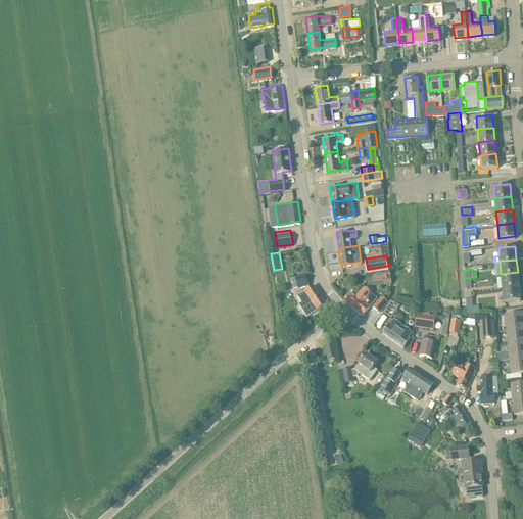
[(305,272),(295,275),(295,277),(292,278),(293,286),(297,285),(298,286),(308,283),(305,272)]
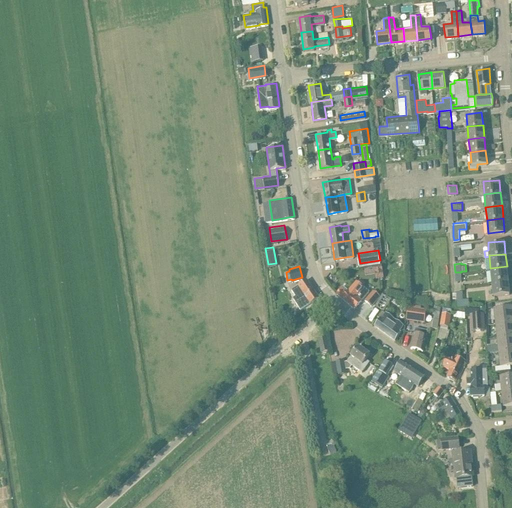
[(507,266),(490,268),(492,281),(508,279),(507,266)]
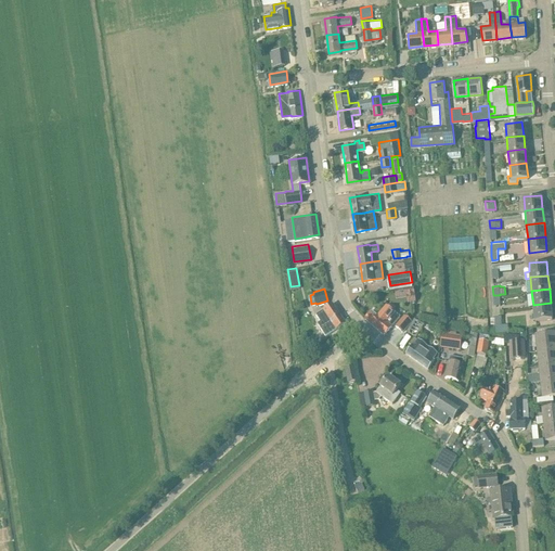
[(333,300),(323,307),(317,312),(320,319),(317,320),(326,334),(346,320),(333,300)]
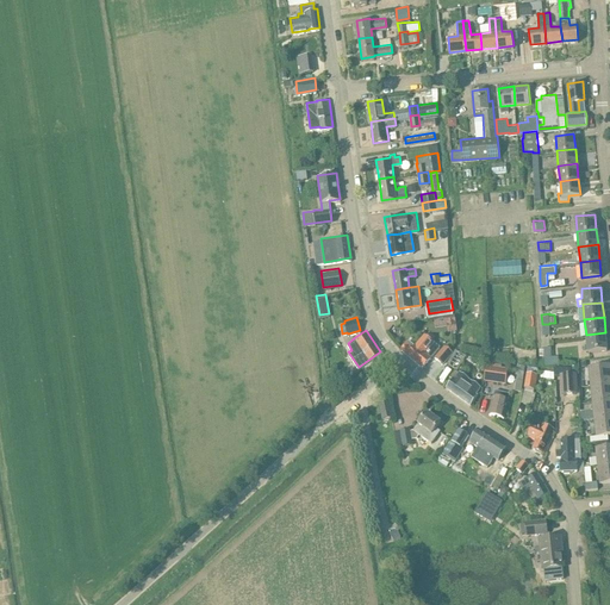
[(400,345),(408,353),(423,365),(440,344),(424,331),(415,342),(409,336),(400,345)]
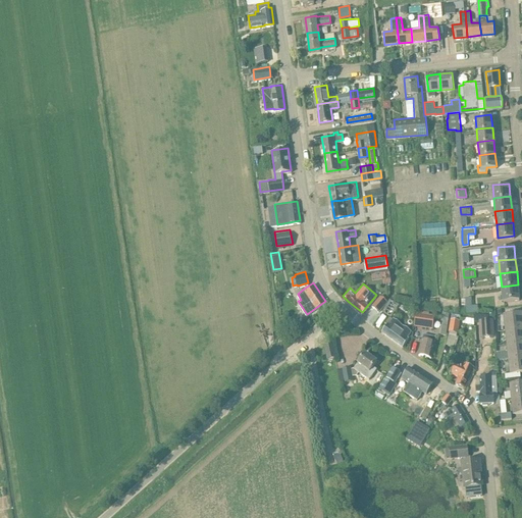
[(518,285),(502,287),(503,300),(520,298),(518,285)]
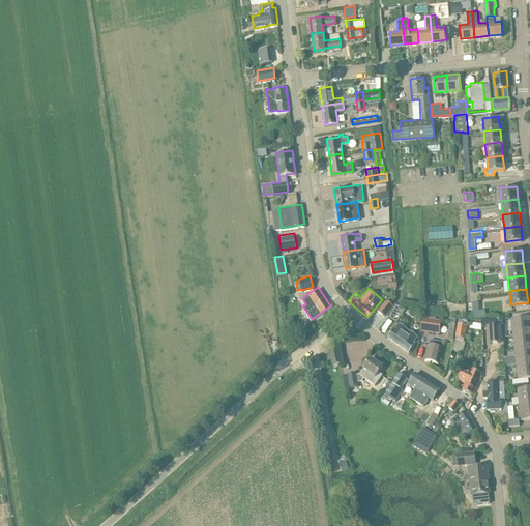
[(386,298),(378,309),(384,315),(393,304),(393,303),(387,298),(386,298)]
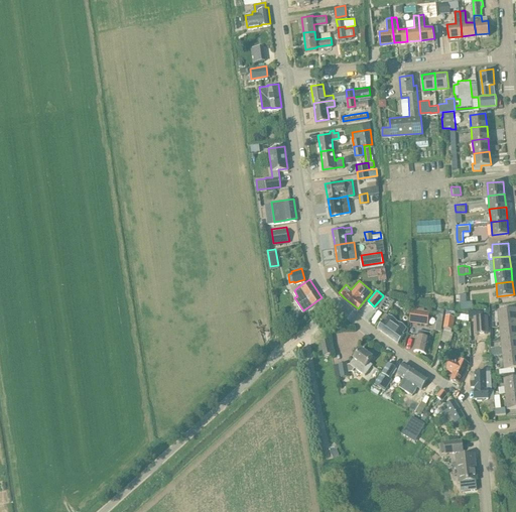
[(456,300),(461,299),(467,299),(466,291),(460,291),(460,293),(456,293),(456,300)]
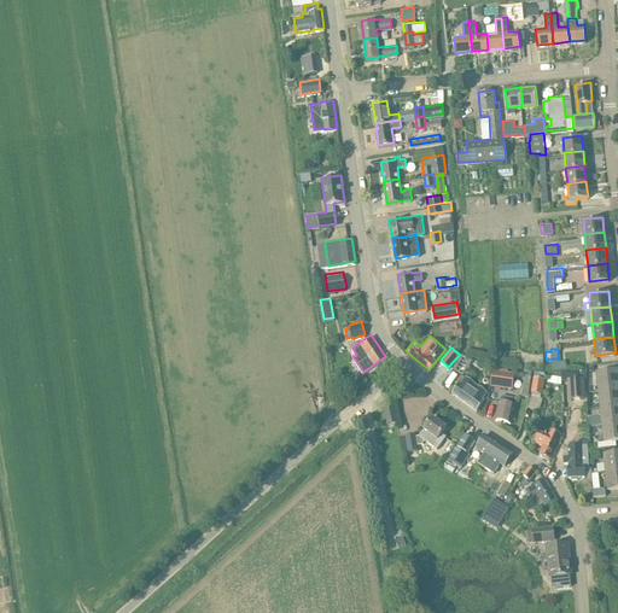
[(617,366),(595,368),(598,386),(617,384),(617,366)]
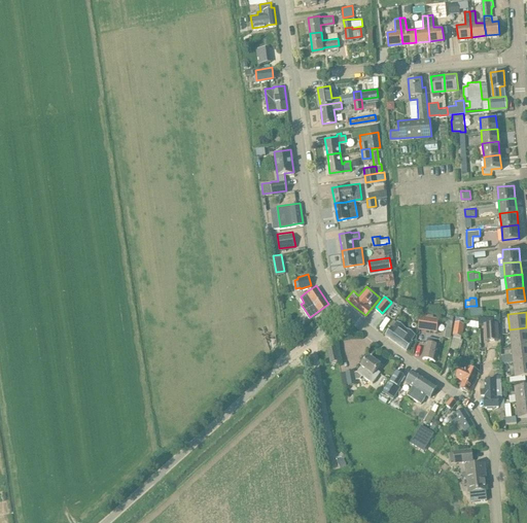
[(420,313),(419,326),(436,328),(438,316),(420,313)]
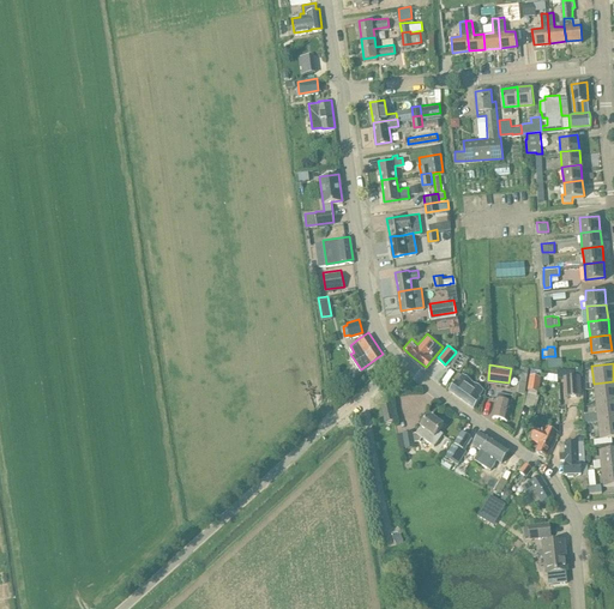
[(455,379),(449,387),(450,387),(474,405),(481,396),(479,395),(483,387),(474,380),(473,379),(463,372),(458,369),(452,378),(455,379)]
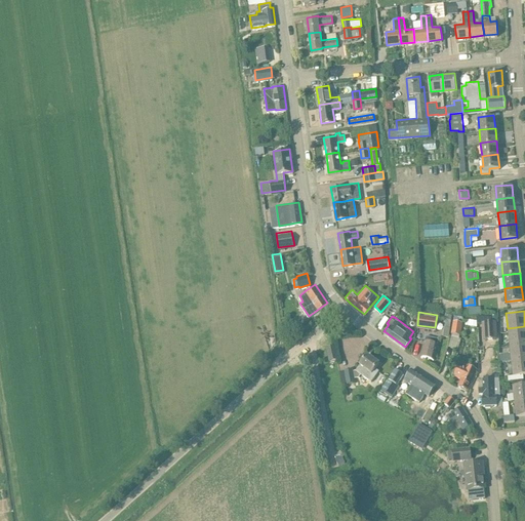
[(444,325),(443,334),(449,335),(450,326),(450,325),(451,318),(446,317),(444,325)]
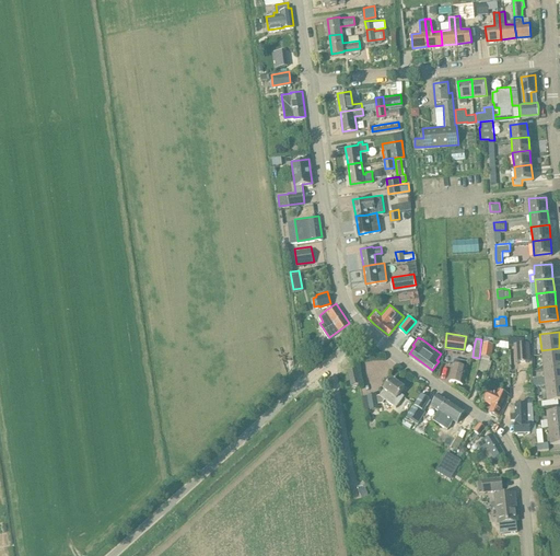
[(481,356),(478,367),(489,370),(492,358),(490,358),(491,355),(493,342),(483,340),(481,354),(483,354),(482,356),(481,356)]
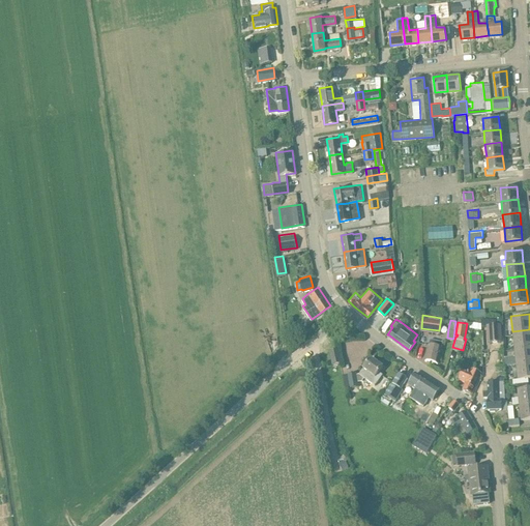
[(502,340),(501,322),(487,323),(488,341),(502,340)]
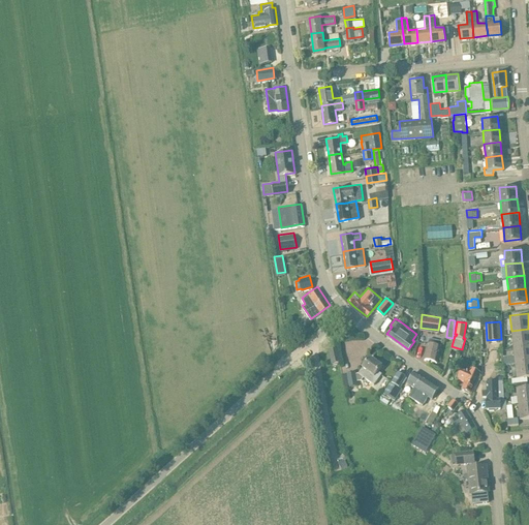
[(528,329),(511,331),(514,346),(528,343),(528,329)]
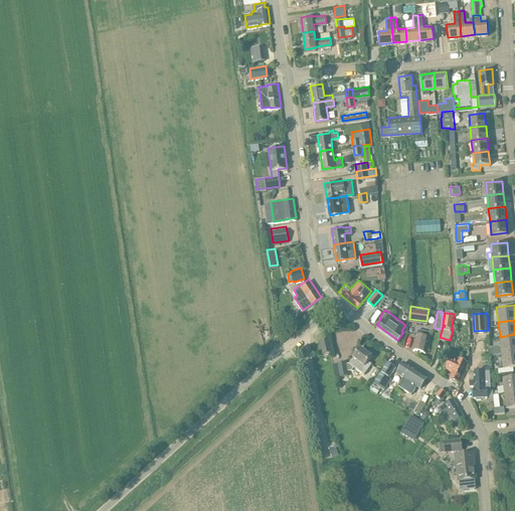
[(417,327),(412,348),(425,351),(431,330),(417,327)]
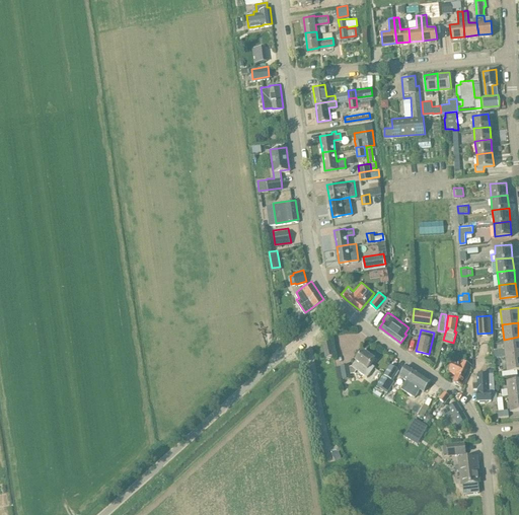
[(518,337),(504,340),(505,354),(518,352),(518,337)]
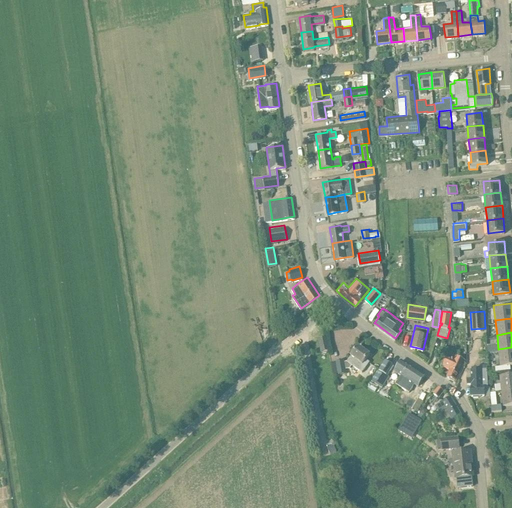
[(326,334),(318,337),(321,350),(329,348),(326,334)]
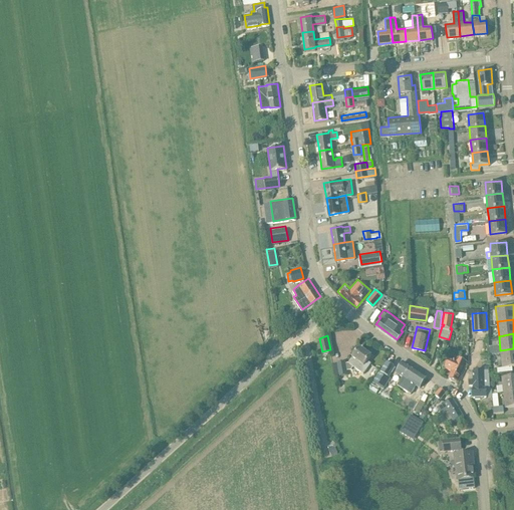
[(332,361),(334,374),(339,373),(339,374),(347,373),(347,367),(351,366),(353,364),(363,371),(371,360),(367,358),(371,353),(359,344),(351,354),(352,354),(348,360),(346,360),(345,358),(337,360),(332,361)]
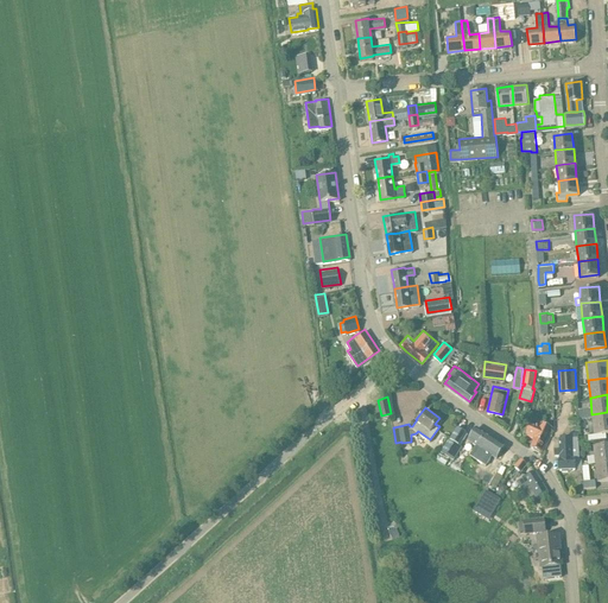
[(607,412),(591,414),(594,432),(607,430),(607,412)]
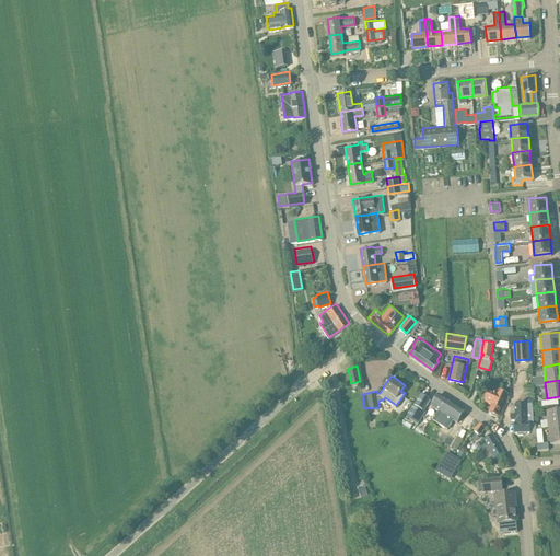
[(488,409),(499,414),(509,392),(499,387),(497,391),(489,387),(485,397),(492,401),(488,409)]
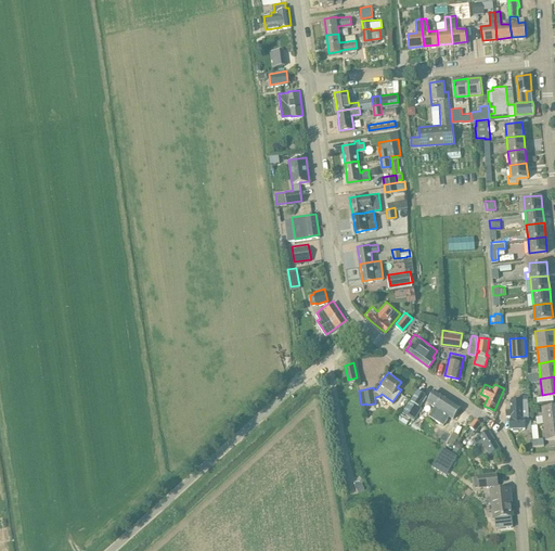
[(417,387),(407,405),(402,410),(414,418),(422,406),(420,405),(426,394),(417,387)]
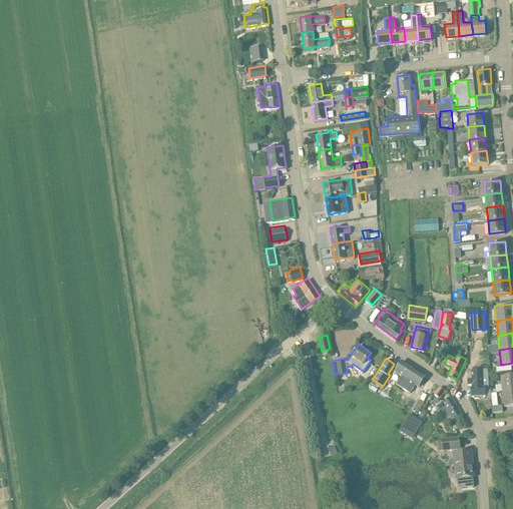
[(402,359),(396,370),(403,374),(397,383),(406,388),(411,380),(419,385),(425,375),(417,370),(418,370),(402,359)]
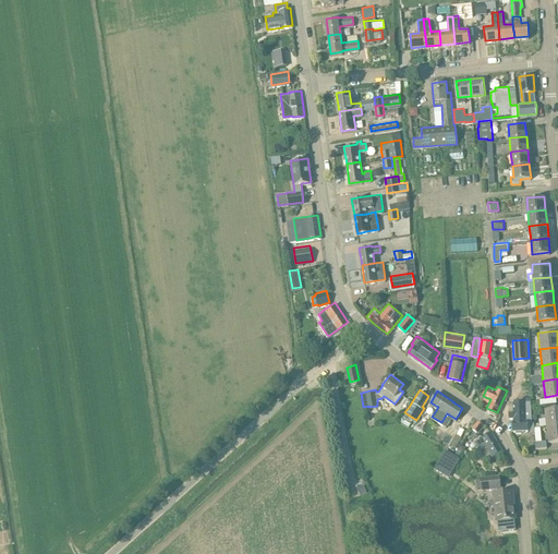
[(510,417),(513,417),(513,419),(512,420),(513,430),(528,429),(528,420),(532,420),(531,399),(531,395),(523,395),(523,400),(512,400),(512,410),(509,410),(510,417)]
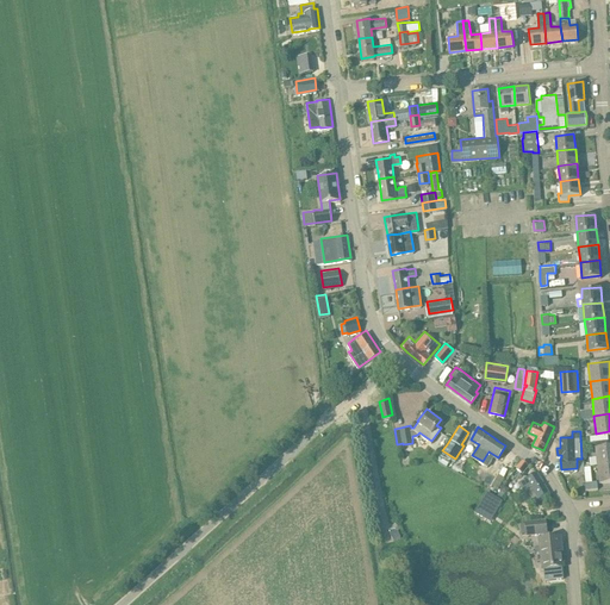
[(609,443),(596,446),(597,462),(609,461),(609,443)]
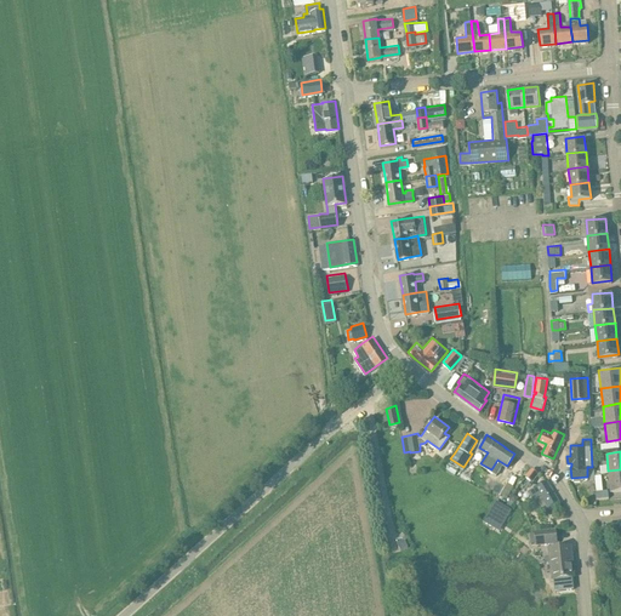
[(531,466),(524,474),(531,480),(539,471),(531,466)]
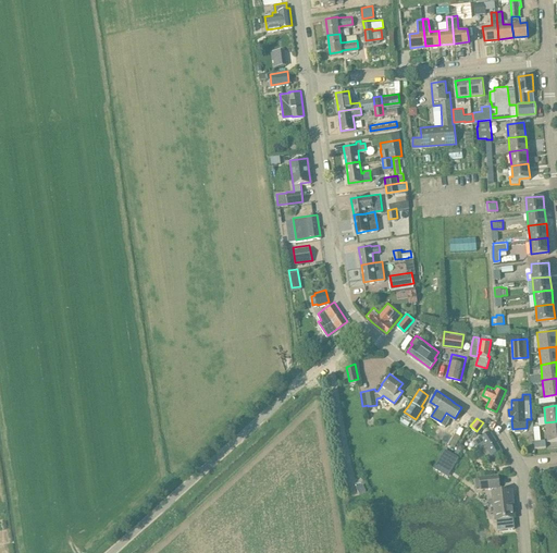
[(556,421),(545,422),(547,439),(556,438),(556,421)]
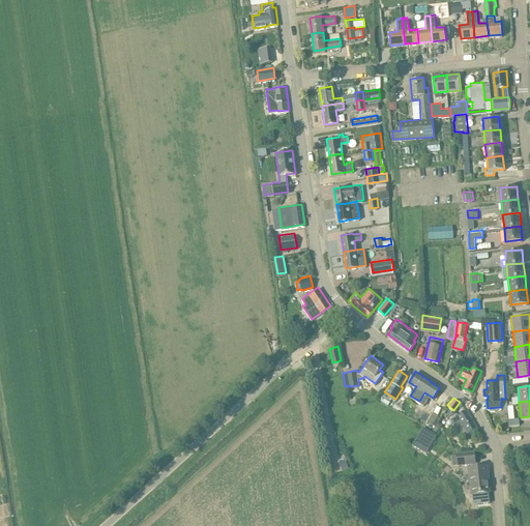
[(466,409),(450,419),(461,436),(477,426),(466,409)]
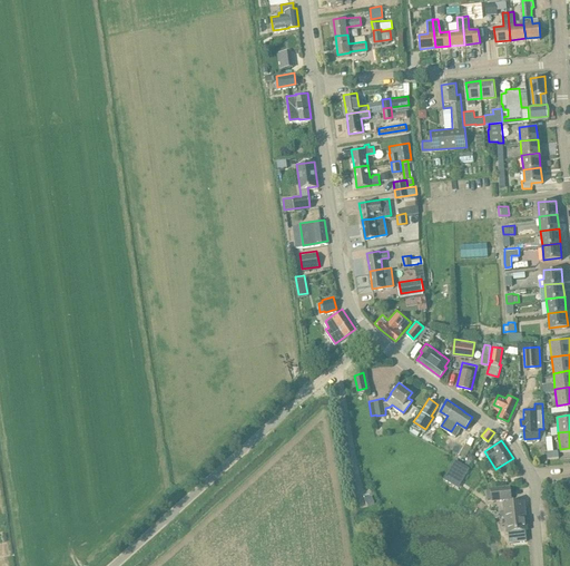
[(469,466),(455,457),(450,466),(463,475),(469,466)]
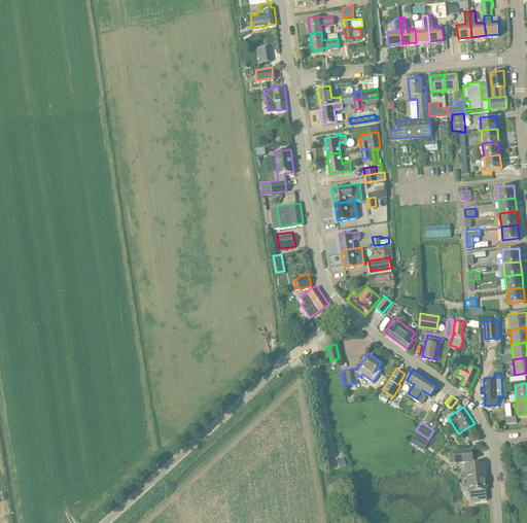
[(449,451),(450,459),(455,459),(455,461),(473,458),(471,447),(453,449),(454,450),(449,451)]
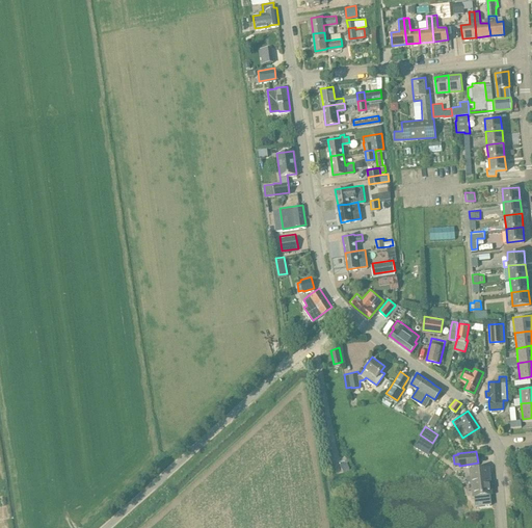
[(341,464),(343,469),(349,466),(347,459),(341,464)]
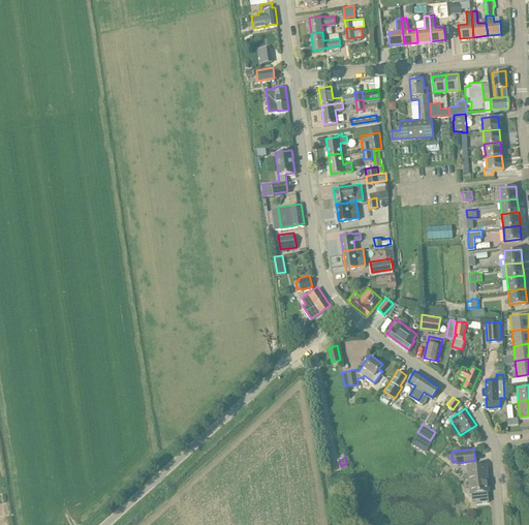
[(489,489),(486,463),(468,465),(471,491),(489,489)]
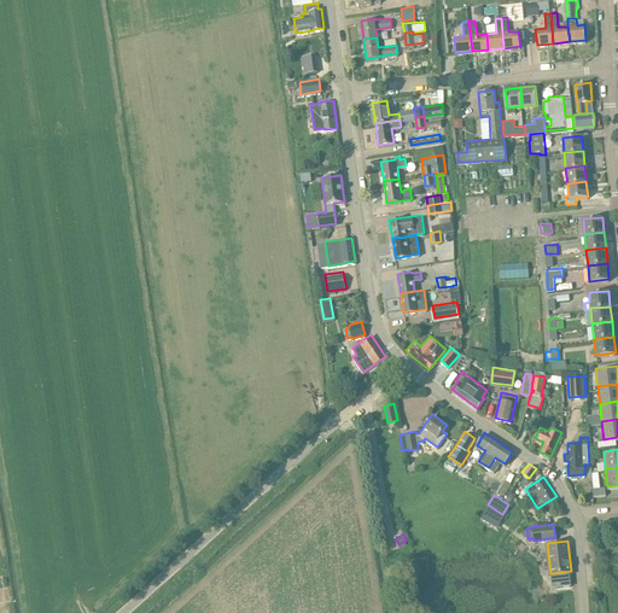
[(617,612),(617,600),(606,606),(606,612),(617,612)]
